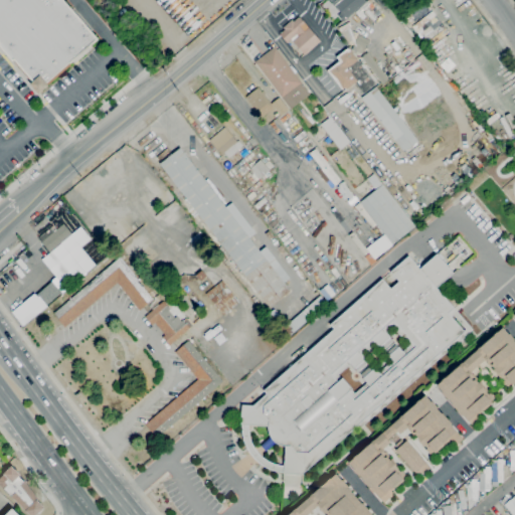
[(0,0),(0,43),(37,88),(96,38),(63,0),(0,0)]
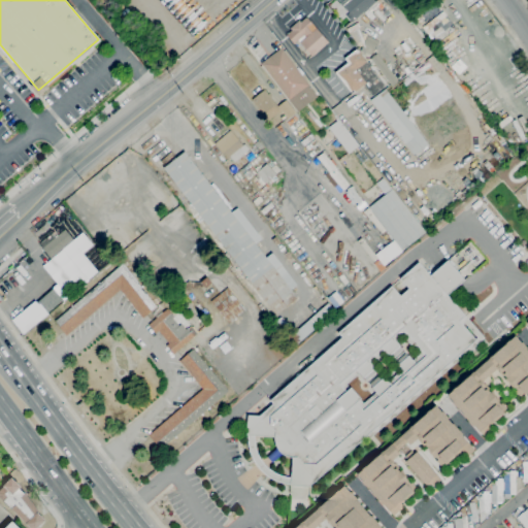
[(355,20),(337,0),(374,0),(375,1),(355,20)]
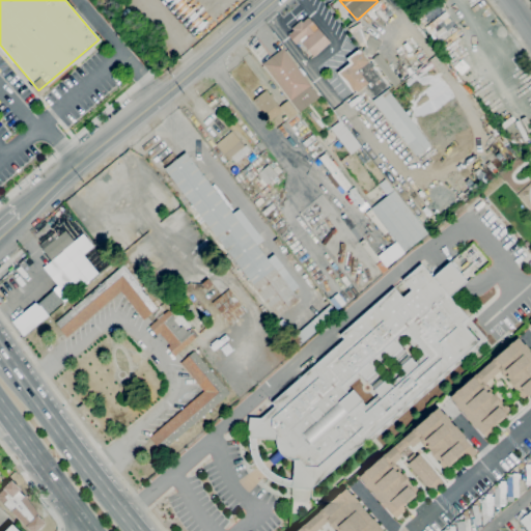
[(438,45),(424,27),(446,11),(458,29),(438,45)]
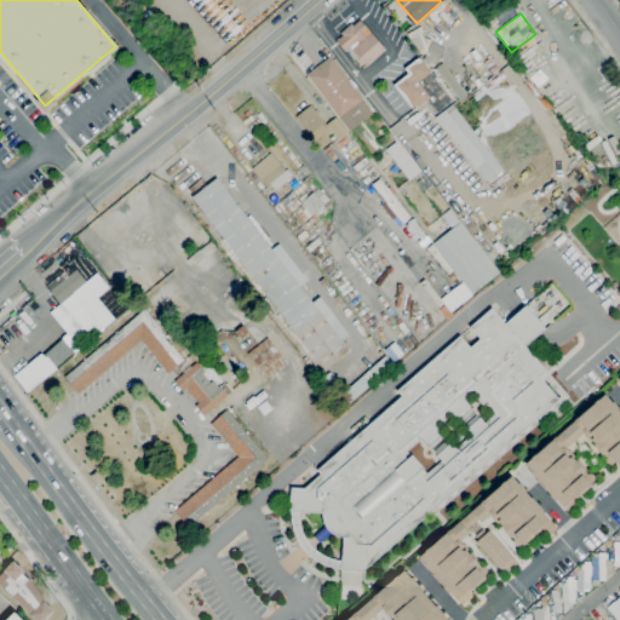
[(352,50),(350,47),(345,51),(336,41),(343,35),(340,33),(350,24),(352,27),(360,21),(371,34),(385,50),(366,67),(352,50)]
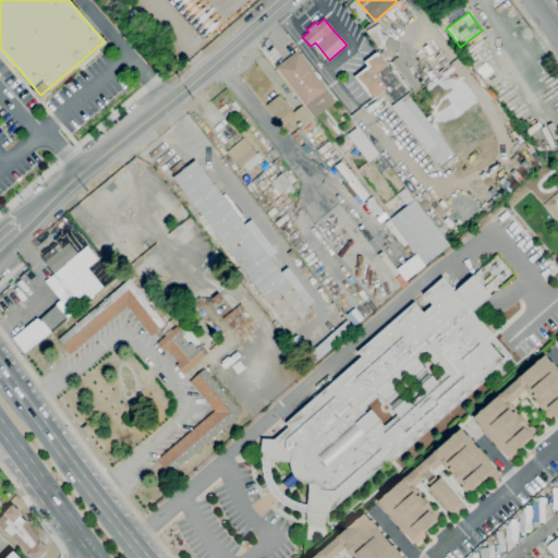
[(391,59),(380,53),(388,38),(401,45),(397,52),(391,59)]
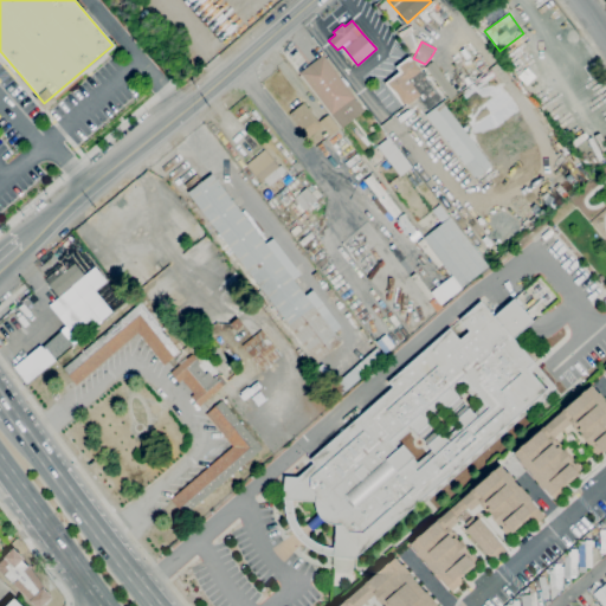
[(341,129),(331,115),(330,115),(300,73),(323,56),(355,97),(365,111),(341,129)]
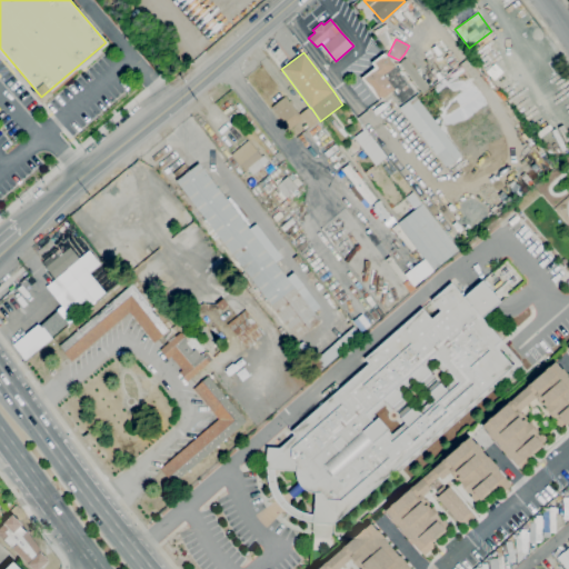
[(378,101),(360,78),(375,68),(370,63),(383,52),(387,57),(387,56),(396,67),(416,92),(401,103),(395,96),(396,95),(395,93),(388,99),(386,96),(378,101)]
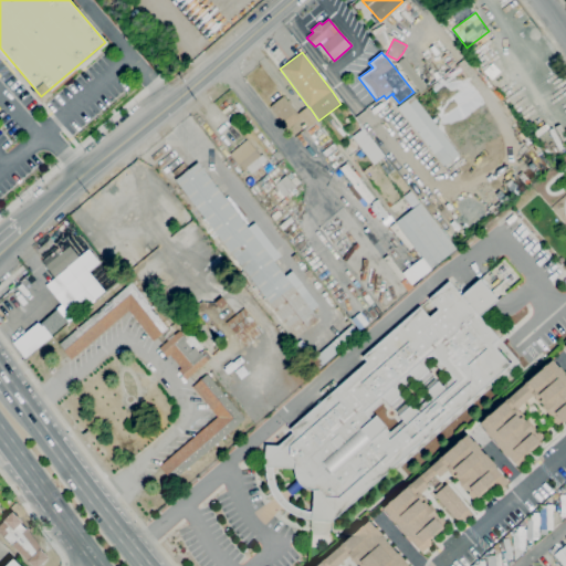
[(420,93),(397,63),(404,58),(428,87),(420,93)]
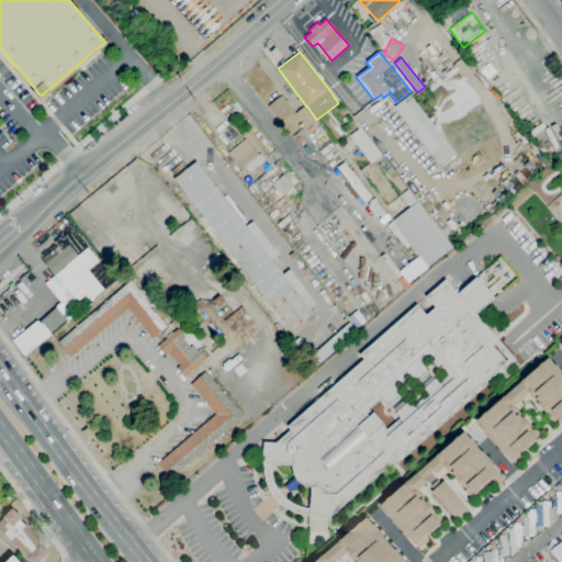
[(440,166),(394,107),(409,94),(456,154),(440,166)]
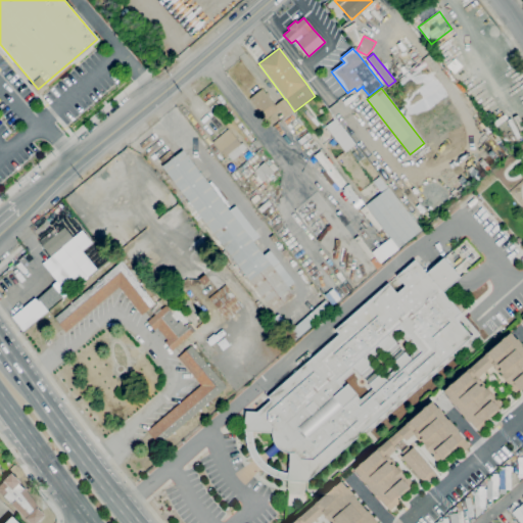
[(266,120),(249,98),(262,89),(266,93),(267,92),(270,95),(268,96),(275,105),(283,99),(292,111),(285,117),(279,109),(266,120)]
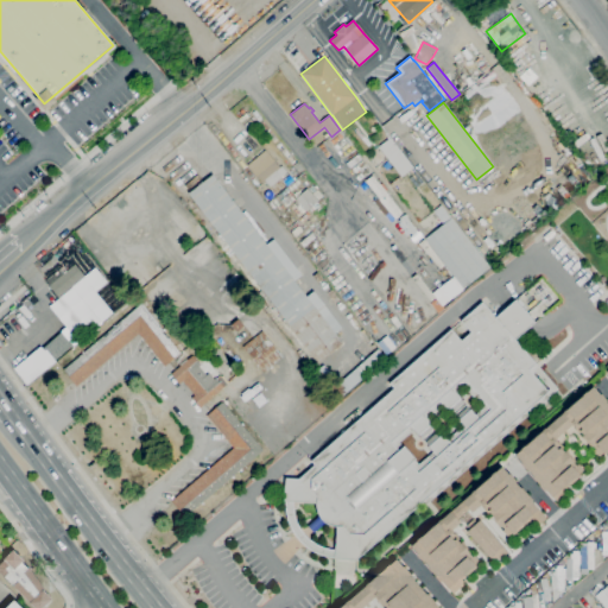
[(401,177),(378,146),(390,138),(412,168),(401,177)]
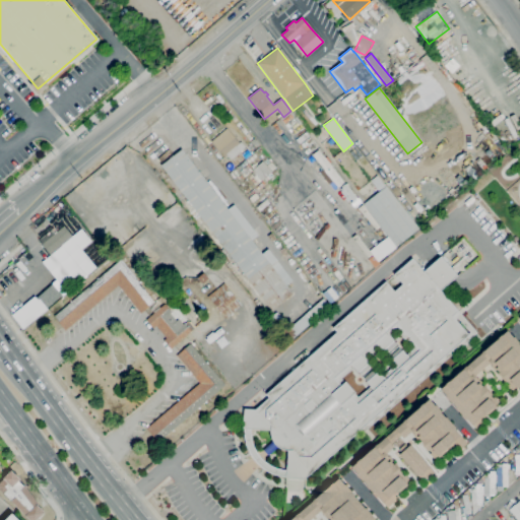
[(236,166),(226,155),(224,157),(211,141),(226,128),(239,143),(241,141),(246,147),(240,151),(241,152),(239,153),(244,158),(236,166)]
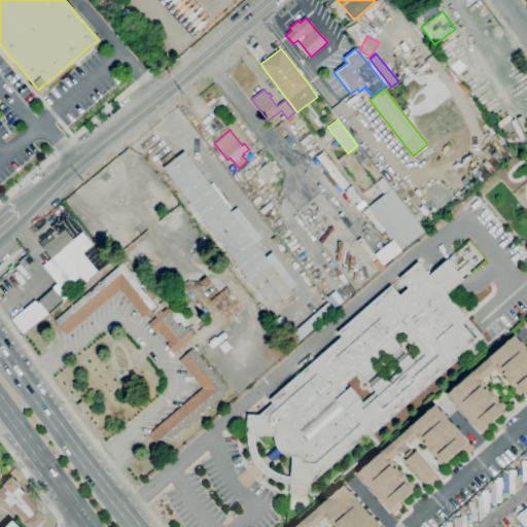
[(258,149),(254,143),(257,141),(262,146),(258,149)]
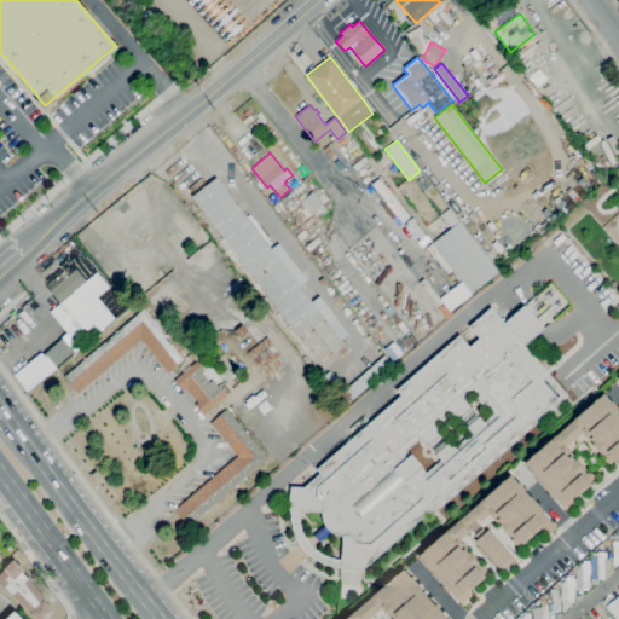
[(324,370),(191,197),(217,178),(271,249),(278,243),(307,281),(300,287),(312,302),(319,296),(348,334),(343,339),(347,342),(345,345),(347,343),(352,348),(350,351),(324,370)]
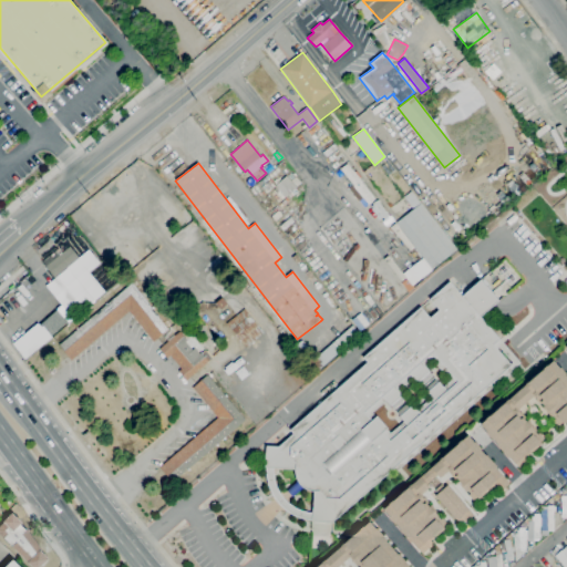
[(369,205),(340,168),(347,164),(375,199),(369,205)]
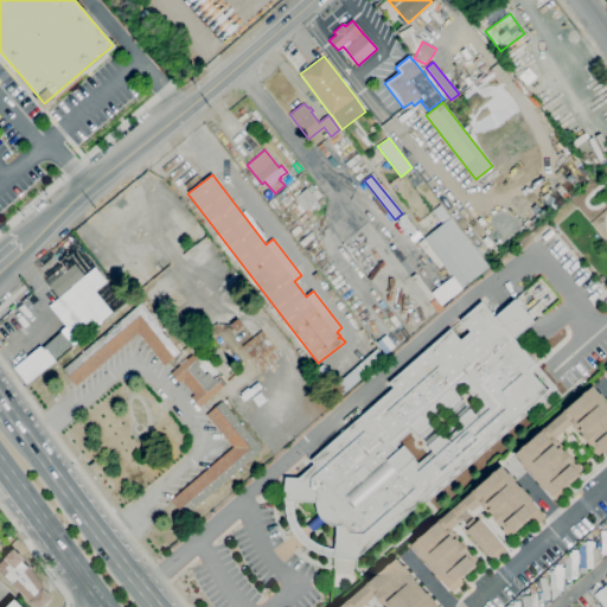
[(305,212),(293,199),(306,187),(318,200),(305,212)]
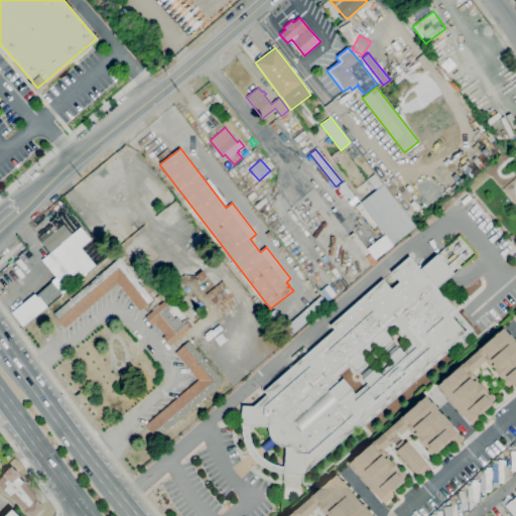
[(393,245),(360,203),(383,185),(416,227),(393,245)]
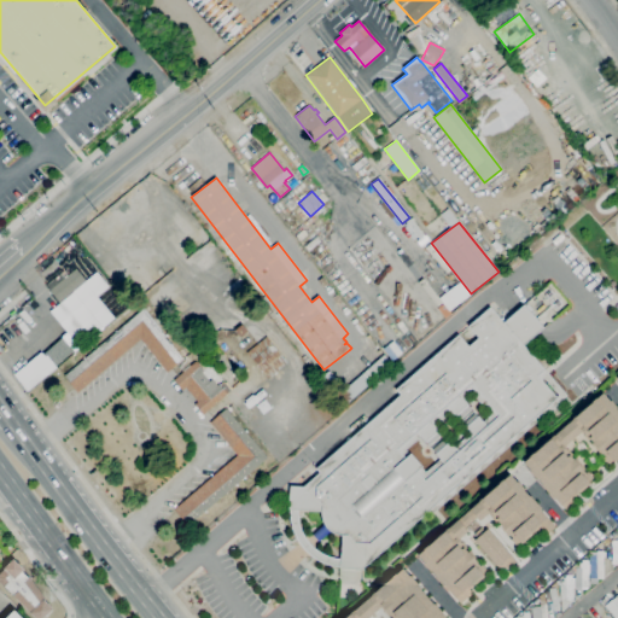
[(301,240),(296,235),(303,229),(308,234),(301,240)]
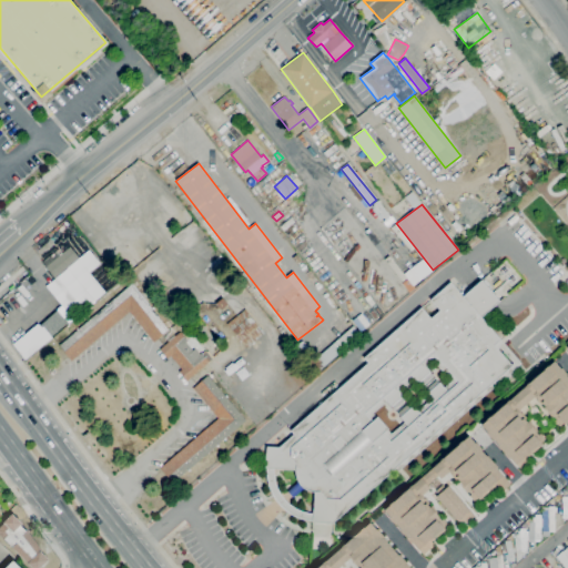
[(409,252),(392,227),(396,224),(414,249),(409,252)]
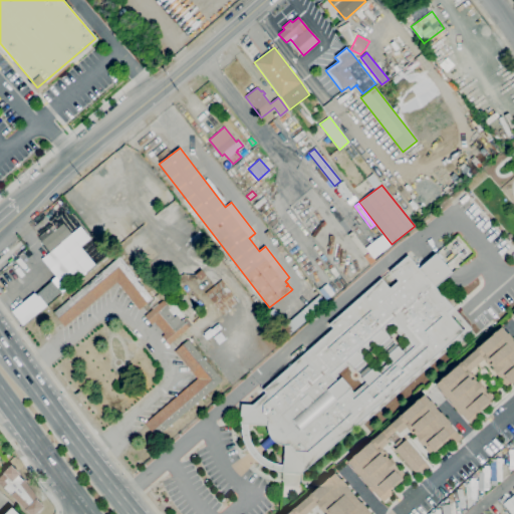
[(49,252),(37,237),(50,227),(53,231),(63,223),(71,233),(61,241),(61,242),(49,252)]
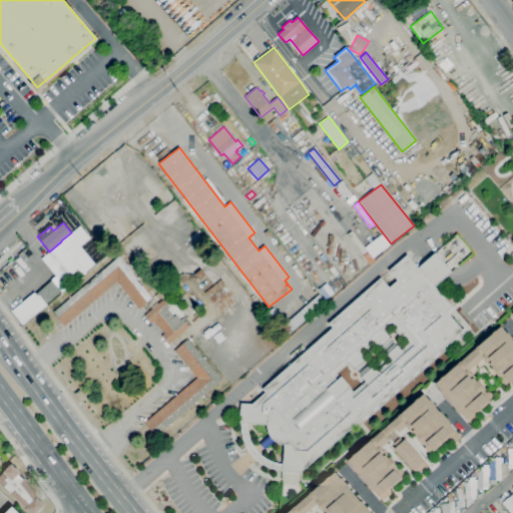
[(363,254),(347,234),(352,231),(367,251),(363,254)]
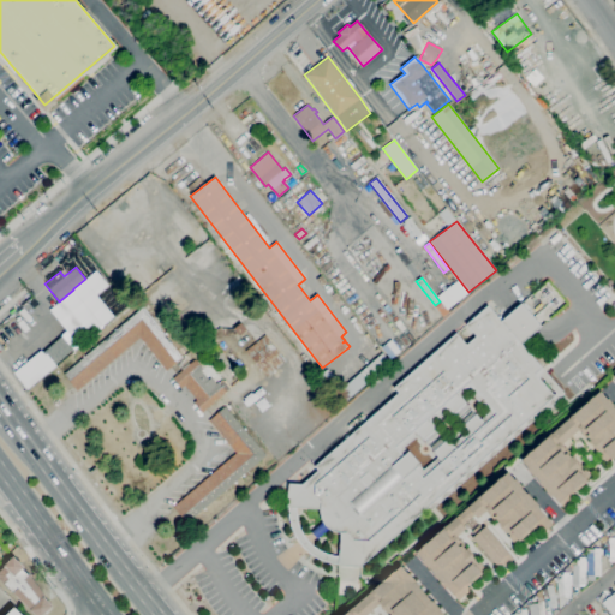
[(362,566),(362,567),(339,566),(339,563),(338,563),(336,563),(335,563),(334,563),(333,563),(332,563),(330,562),(329,562),(328,562),(327,562),(326,561),(324,561),(323,561),(322,560),(321,560),(320,559),(318,559),(317,557),(316,557),(315,556),(314,555),(312,555),(311,554),(310,554),(310,553),(309,553),(308,551),(308,550),(306,550),(305,549),(304,548),(303,547),(303,545),(302,545),(300,544),(300,543),(299,542),(298,541),(298,539),(297,538),(297,537),(296,537),(296,536),(294,535),(294,533),(294,532),(293,531),(292,530),(292,529),(292,527),(292,526),(291,525),(291,524),(291,523),(291,521),(291,520),(290,519),(290,518),(290,517),(290,515),(290,514),(290,513),(290,512),(290,511),(290,509),(290,508),(290,507),(287,507),(290,484),(302,485),(318,470),(315,466),(399,393),(394,388),(457,334),(466,345),(477,336),(466,324),(488,306),(501,321),(521,304),(541,326),(521,344),(565,393),(428,513),(425,509),(362,566)]
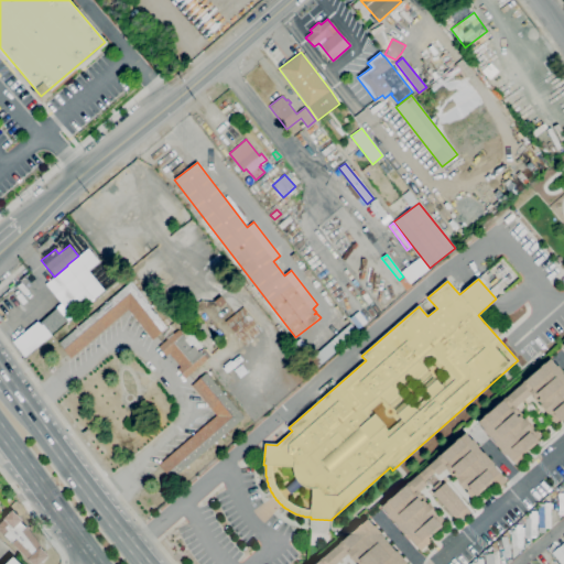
[(152,339),(128,310),(71,359),(63,350),(64,349),(58,343),(131,281),(167,327),(152,339)]
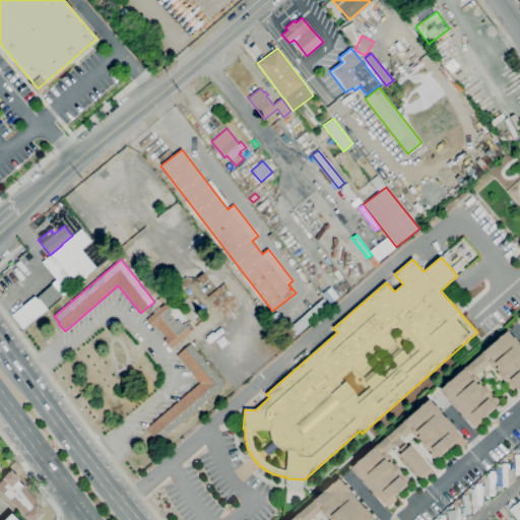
[(202,284),(197,278),(203,272),(208,278),(202,284)]
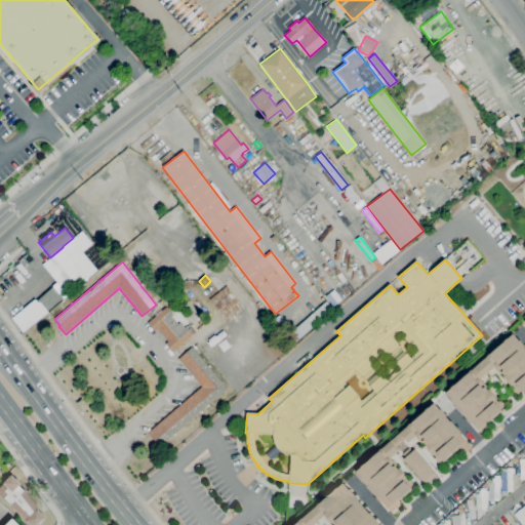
[(37,301),(54,286),(64,296),(46,312),(37,301)]
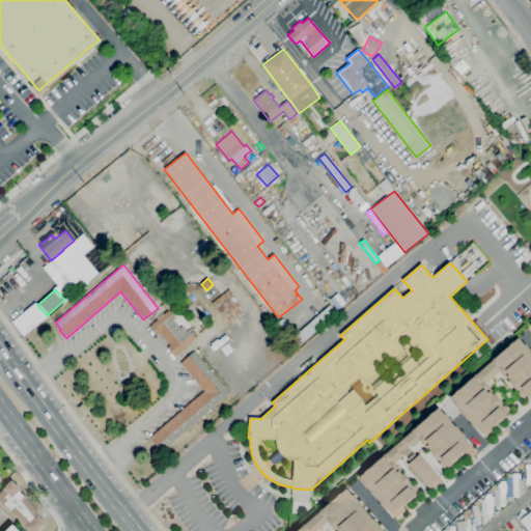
[(228,289),(247,311),(231,325),(212,303),(228,289)]
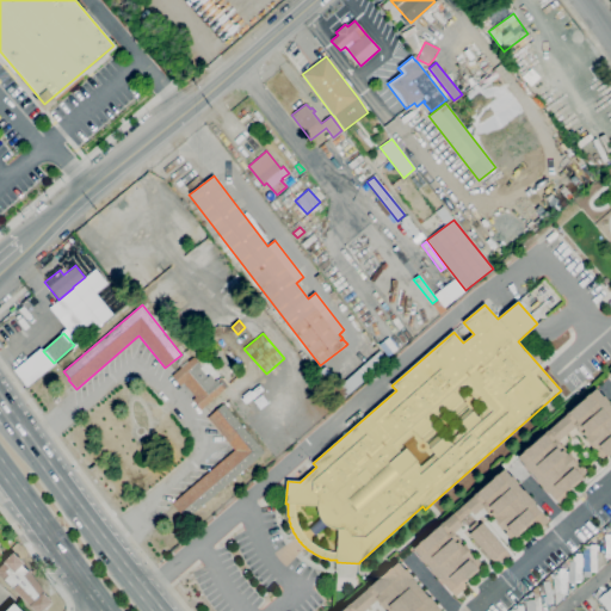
[(185,351),(197,341),(204,351),(196,358),(201,364),(208,359),(223,378),(224,377),(230,384),(204,406),(205,406),(201,411),(192,400),(196,397),(183,383),(180,386),(172,376),(192,359),(185,351)]
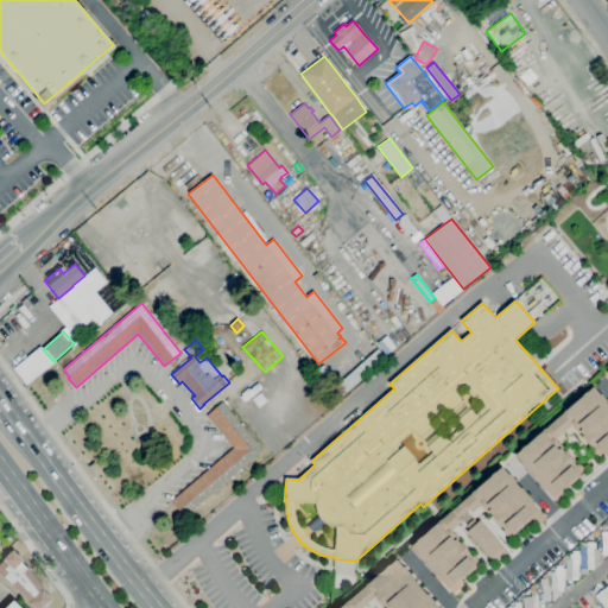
[(336,403),(328,393),(329,392),(314,374),(323,366),(339,384),(378,349),(386,359),(336,403)]
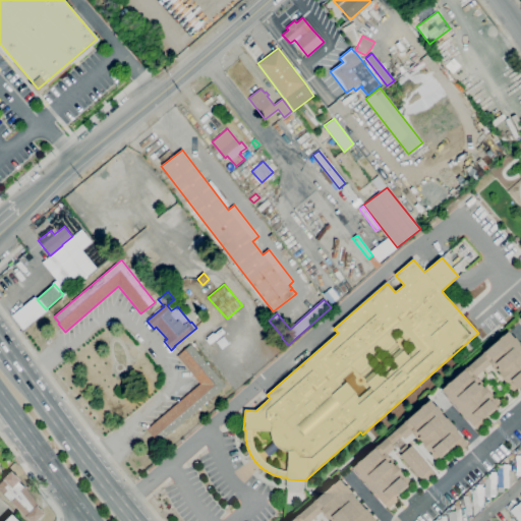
[(440,389),(474,429),(501,408),(475,378),(489,365),(514,394),(520,388),(520,343),(517,339),(520,335),(520,329),(517,324),(440,389)]
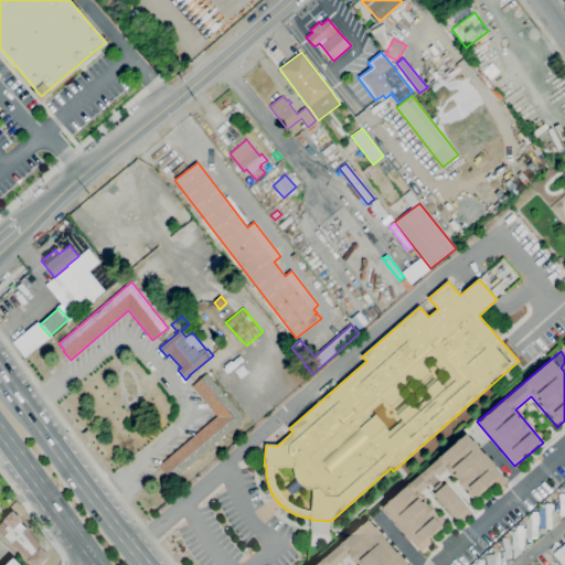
[(172,480),(159,466),(217,416),(192,386),(206,373),(245,418),(172,480)]
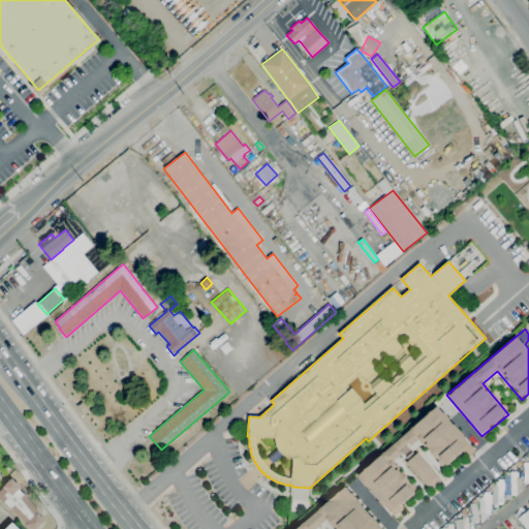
[(419,438),(442,467),(463,452),(467,458),(475,452),(438,405),(401,435),(409,446),(419,438)]
